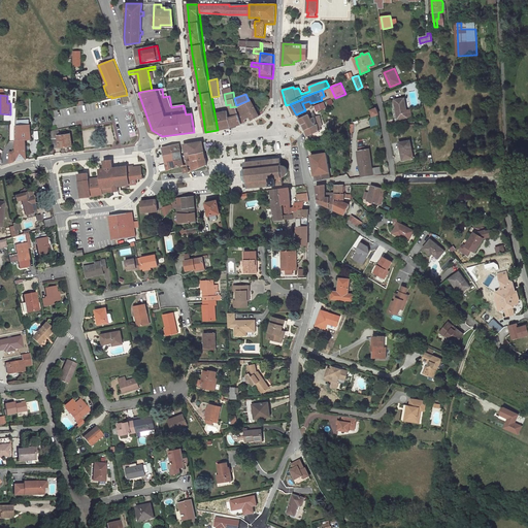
[(404,97),(395,99),(398,118),(408,117),(404,97)]
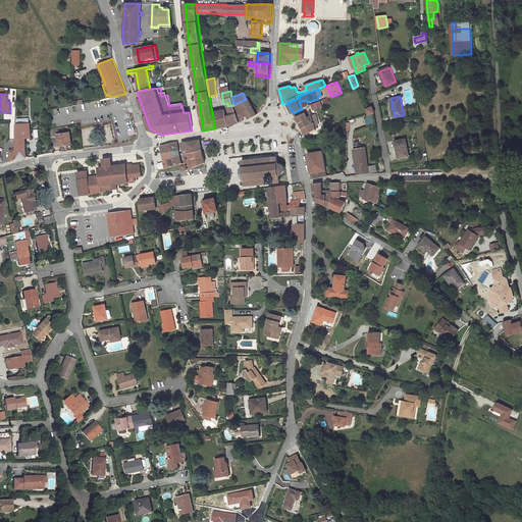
[(246,99),(233,104),(233,105),(236,112),(239,122),(243,121),(242,118),(247,115),(249,119),(253,116),(256,115),(248,98),(246,99)]
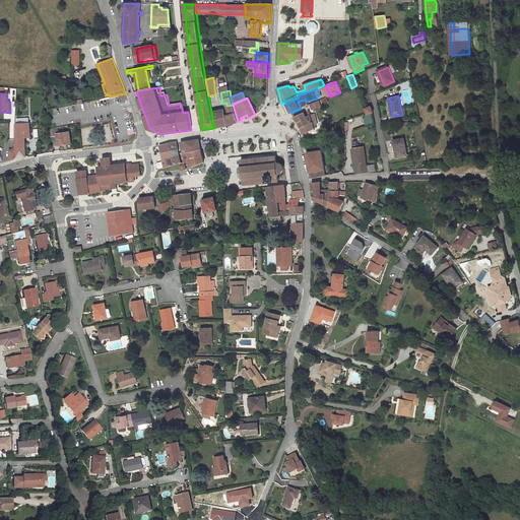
[(298,102),(301,109),(307,107),(306,102),(305,100),(298,102)]
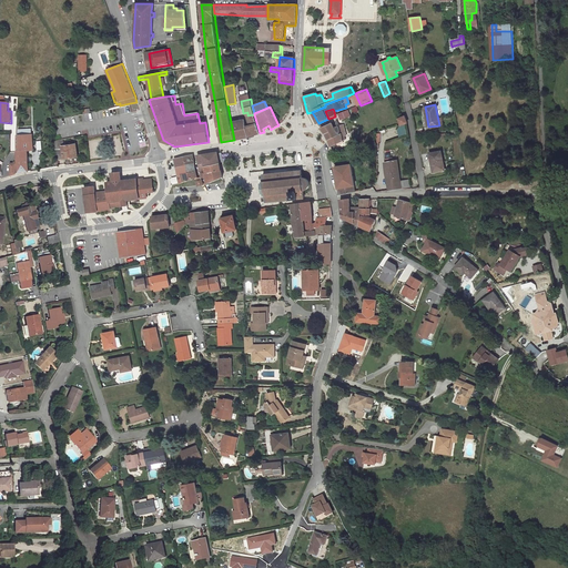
[(254,114),(247,115),(250,125),(253,135),(260,133),(256,122),(254,114)]
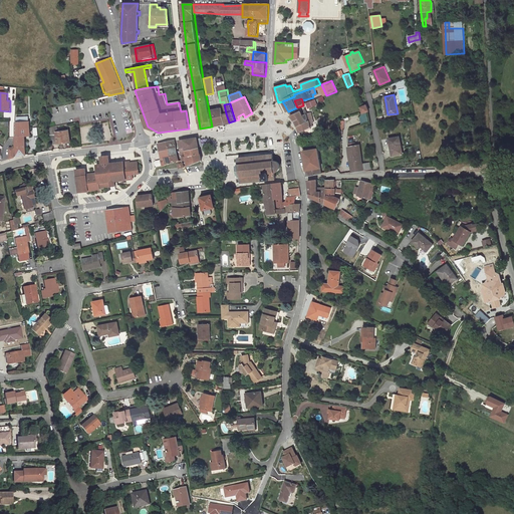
[(222,124),(229,122),(226,113),(223,114),(221,108),(209,110),(212,126),(222,124)]
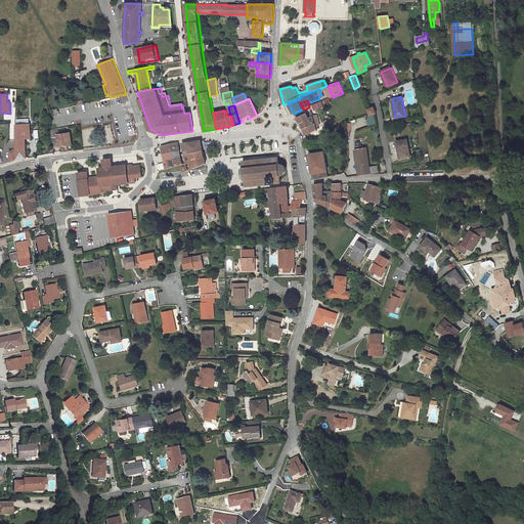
[(315,123),(314,118),(309,120),(306,114),(296,119),(301,125),(303,129),(315,123)]
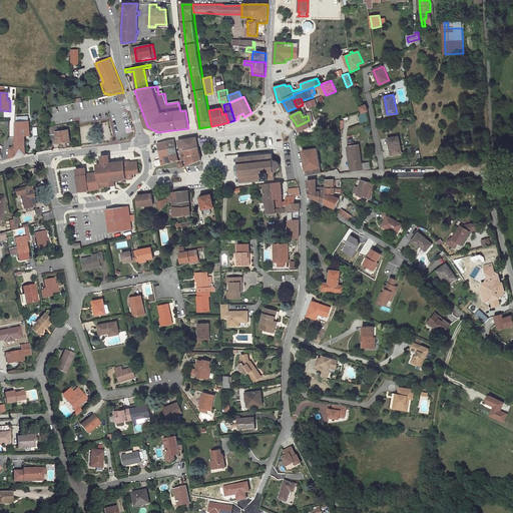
[(361,123),(368,121),(366,113),(359,115),(361,123)]
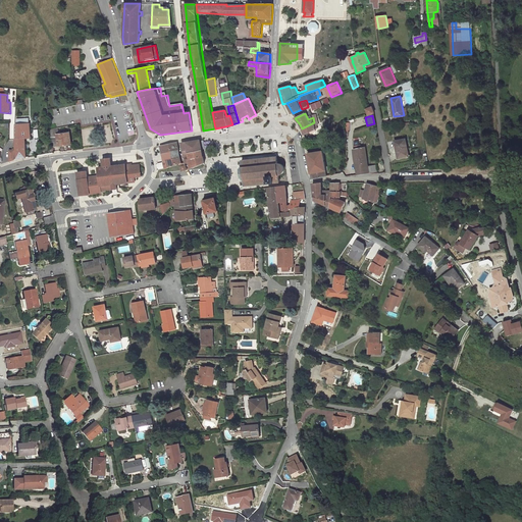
[(316,116),(313,117),(314,122),(302,128),(304,135),(316,129),(316,127),(317,126),(317,125),(318,125),(316,116)]
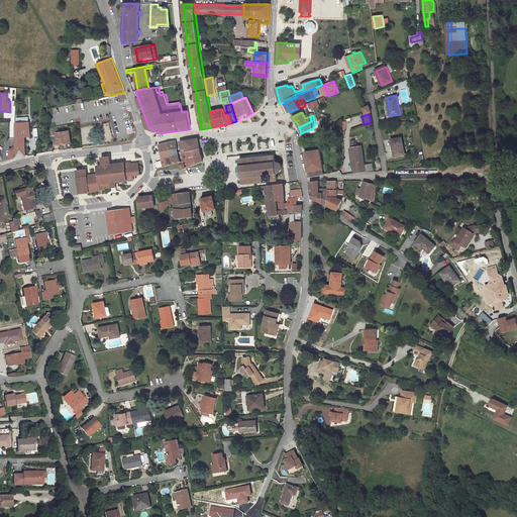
[(30,136),(30,128),(16,129),(17,158),(26,157),(25,137),(30,136)]
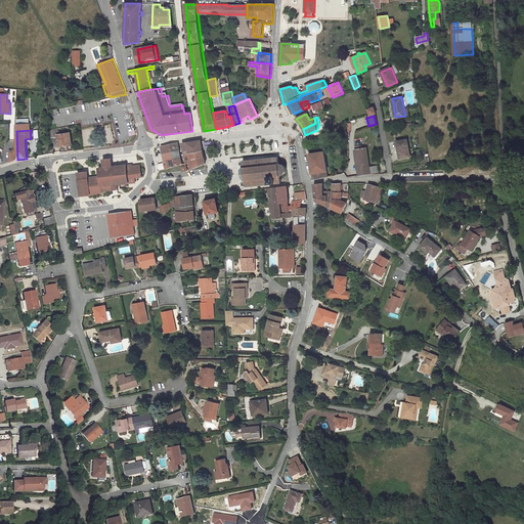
[(52,137),(53,147),(71,145),(70,132),(60,133),(60,135),(57,135),(57,137),(52,137)]
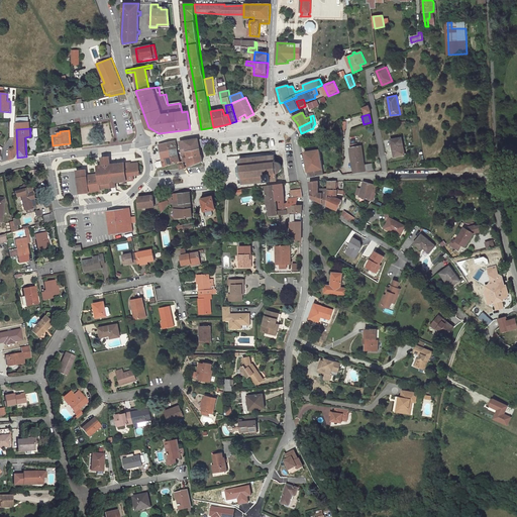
[(401,130),(390,132),(395,157),(405,154),(401,130)]
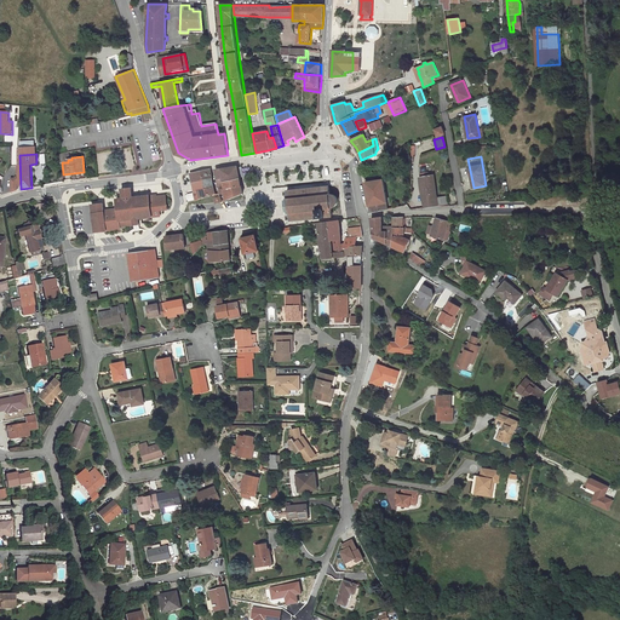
[(224,181),(240,178),(237,166),(216,170),(219,189),(225,188),(224,181)]
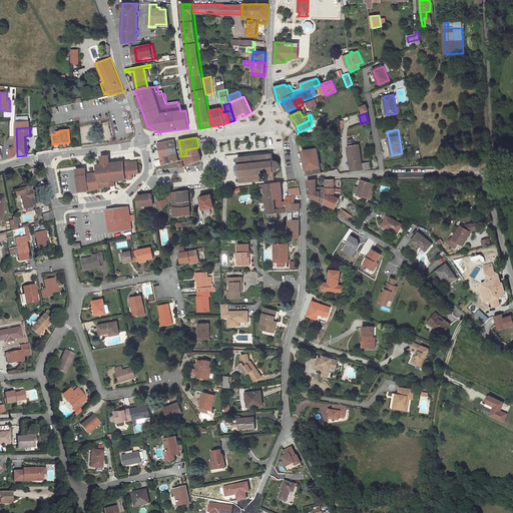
[(156,145),(156,146),(158,146),(159,150),(167,148),(175,147),(173,140),(155,143),(156,145)]
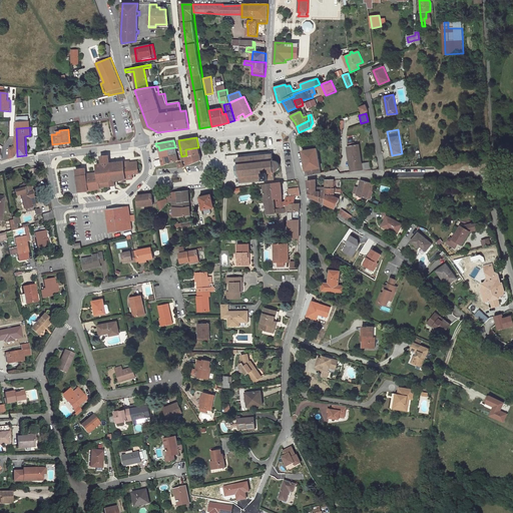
[(367,171),(370,170),(369,161),(361,163),(358,145),(355,146),(354,143),(349,144),(349,147),(348,147),(351,172),(362,170),(367,171)]
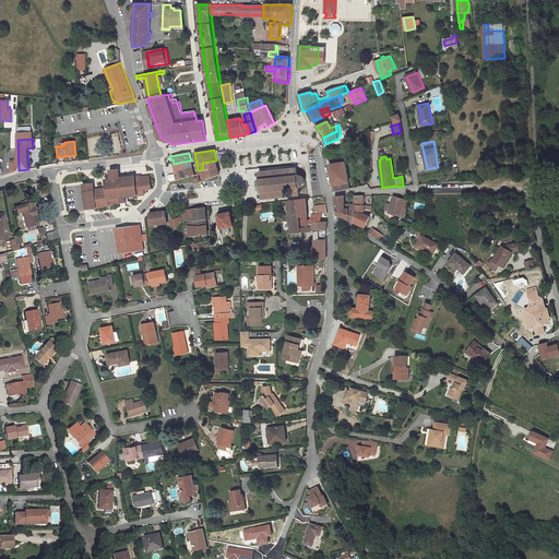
[(192,168),(191,161),(182,162),(183,170),(192,168)]
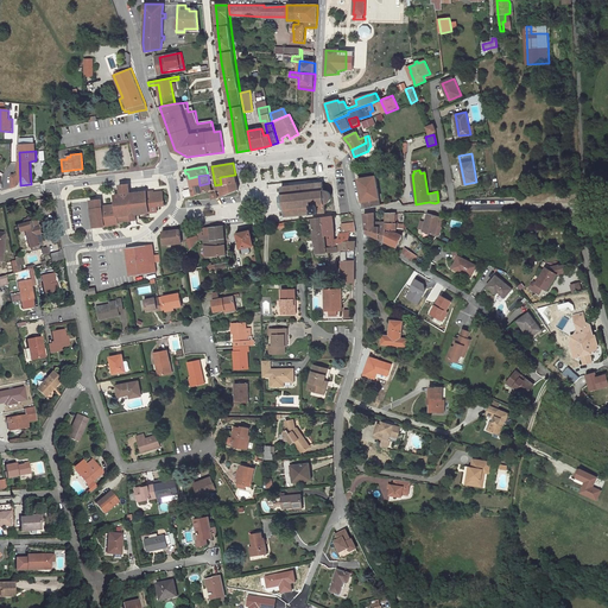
[(221,184),(236,182),(235,175),(220,177),(221,184)]
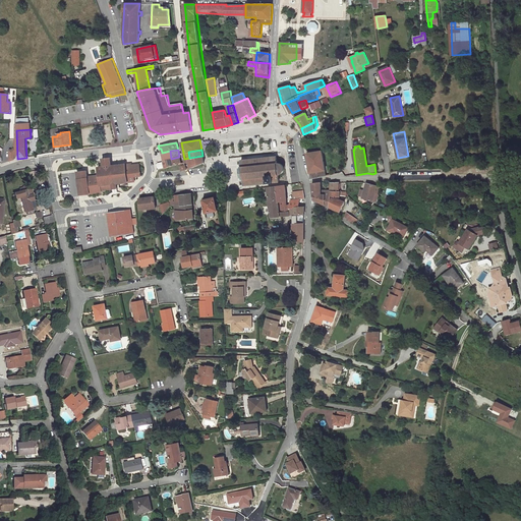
[(170,151),(162,153),(164,161),(171,159),(170,151)]
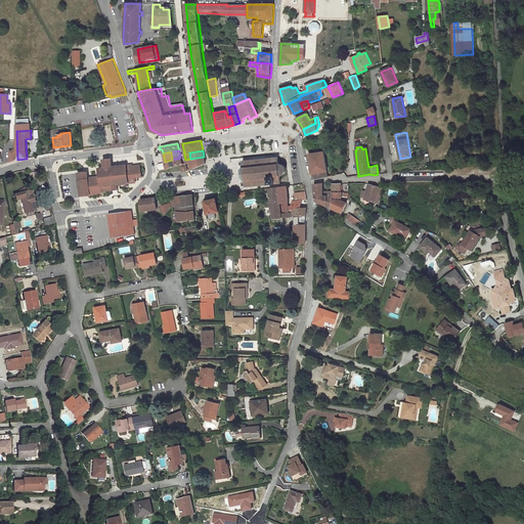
[(323,172),(326,171),(322,151),(308,155),(313,180),(324,178),(323,172)]
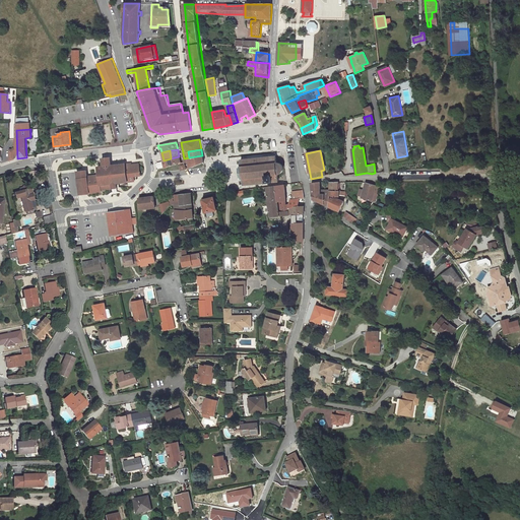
[(190,165),(191,168),(203,164),(202,155),(189,157),(184,158),(184,161),(181,163),(180,163),(181,171),(186,170),(185,166),(190,165)]
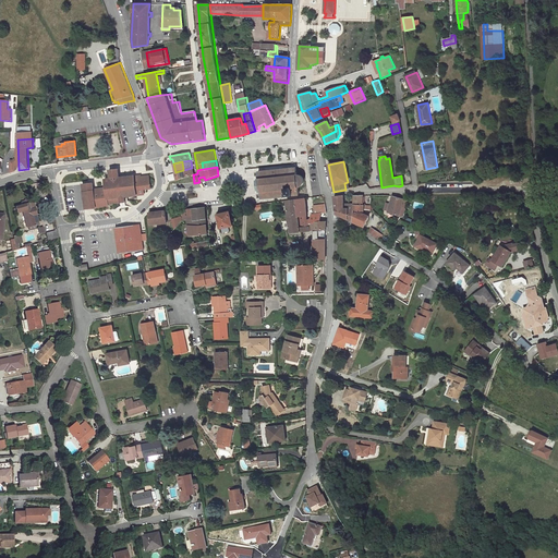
[(257,181),(256,181),(256,183),(257,183),(259,183),(261,187),(258,187),(256,187),(256,190),(258,190),(258,191),(259,191),(259,192),(261,192),(262,198),(299,195),(299,187),(301,186),(302,185),(303,184),(303,183),(303,181),(303,180),(302,178),(301,177),(300,176),(299,176),(296,176),(295,168),(289,168),(289,167),(288,167),(288,169),(284,169),(284,168),(282,168),(282,169),(278,170),(278,168),(277,168),(277,170),(271,170),(271,169),(270,169),(270,170),(265,171),(265,170),(264,170),(264,171),(258,171),(259,179),(258,179),(258,180),(257,180),(257,181)]
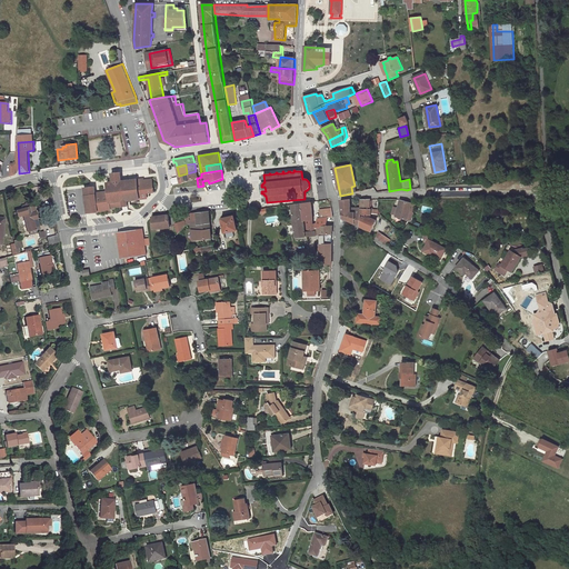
[(187,173),(179,176),(176,176),(178,183),(183,181),(197,178),(198,178),(196,171),(187,173)]
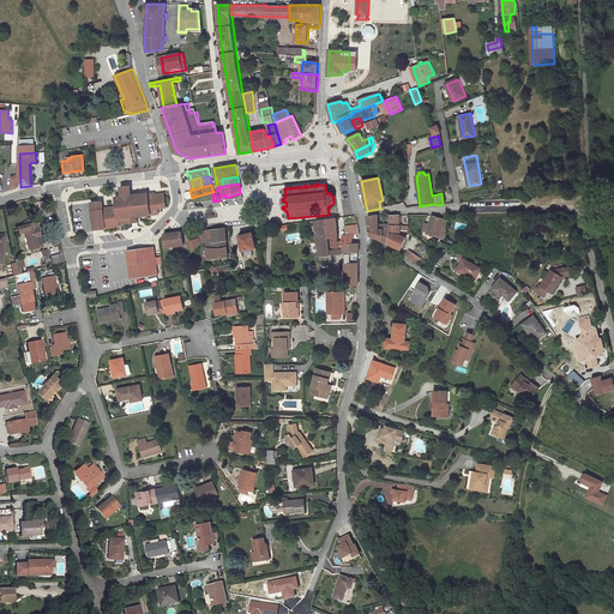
[(146,193),(130,196),(130,193),(128,193),(126,193),(124,193),(121,193),(120,194),(120,197),(114,198),(115,208),(118,226),(132,223),(131,218),(136,217),(157,214),(157,209),(166,208),(163,194),(146,196),(146,193)]
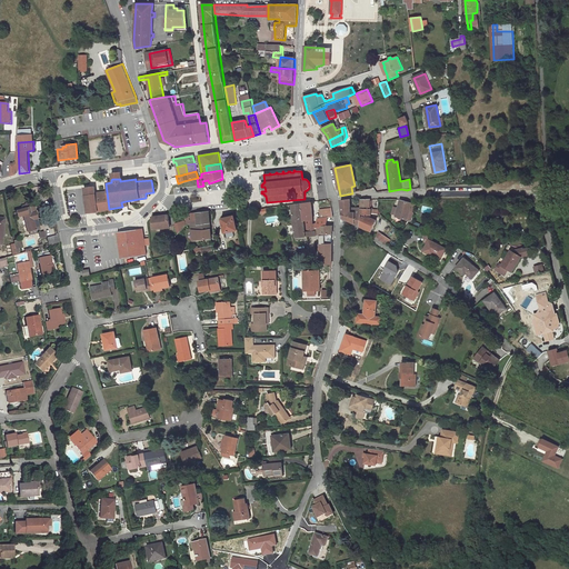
[(110,211),(109,209),(107,192),(97,193),(96,187),(85,188),(88,213),(110,211)]
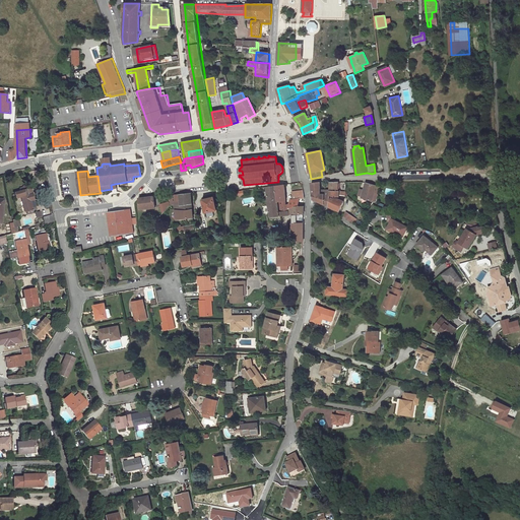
[(313,199),(329,207),(330,198),(329,198),(330,192),(330,191),(330,190),(325,190),(325,195),(320,195),(320,189),(320,183),(311,184),(313,199)]
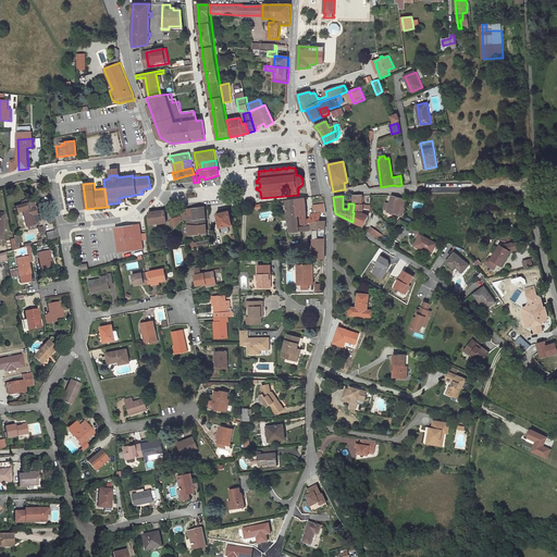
[(354,205),(362,206),(363,196),(354,196),(354,203),(354,205)]
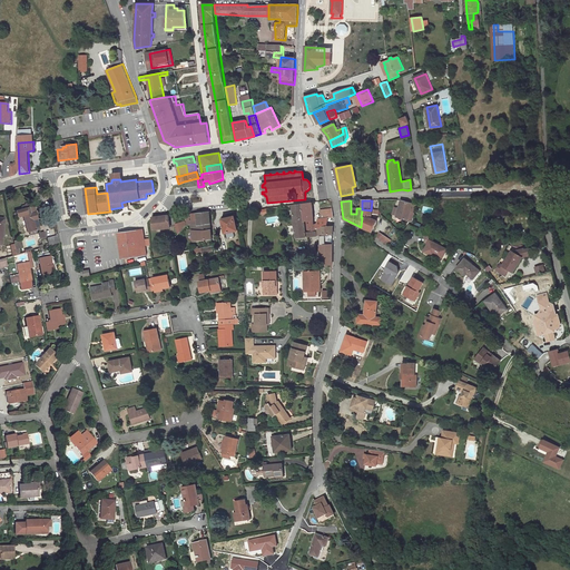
[(401,200),(397,210),(396,216),(396,217),(406,220),(410,210),(414,212),(416,205),(401,200)]
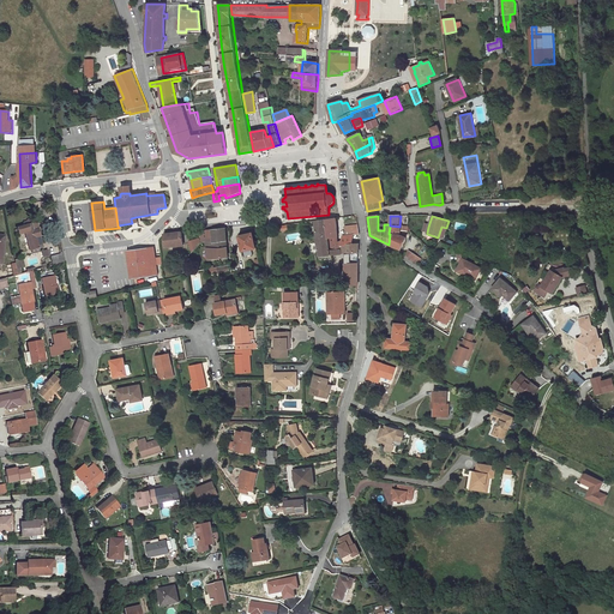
[(341,246),(342,242),(338,242),(337,238),(338,238),(336,218),(326,220),(330,251),(341,250),(341,246)]
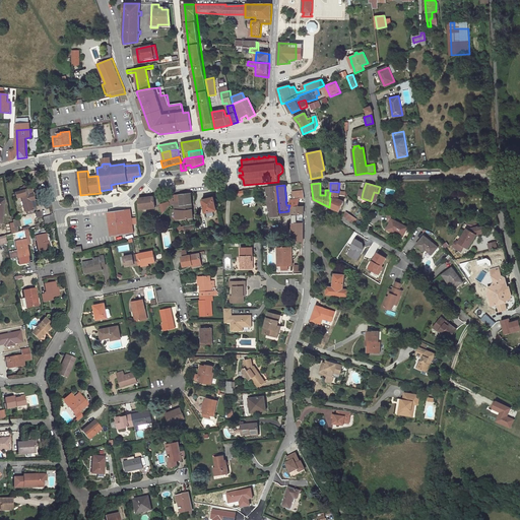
[(271,216),(288,215),(288,211),(279,212),(276,186),(268,187),(271,216)]
